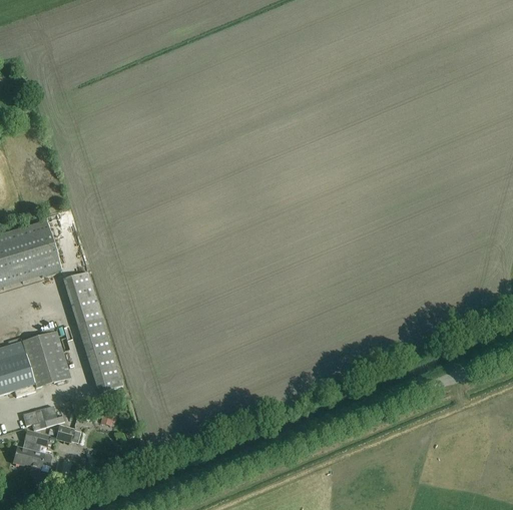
[(16,101),(19,110),(20,114),(30,110),(25,98),(16,101)]
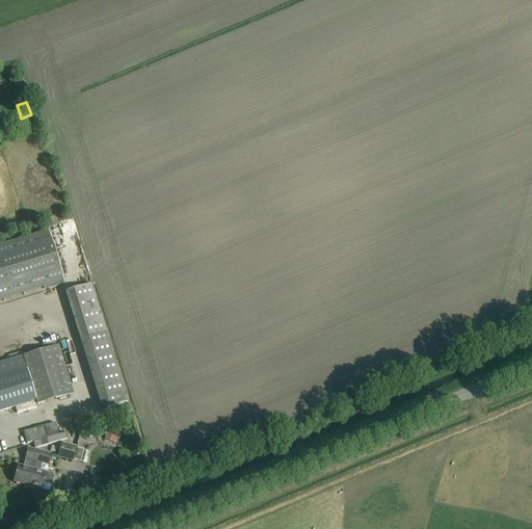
[(0,243),(0,298),(63,280),(48,229),(0,243)]
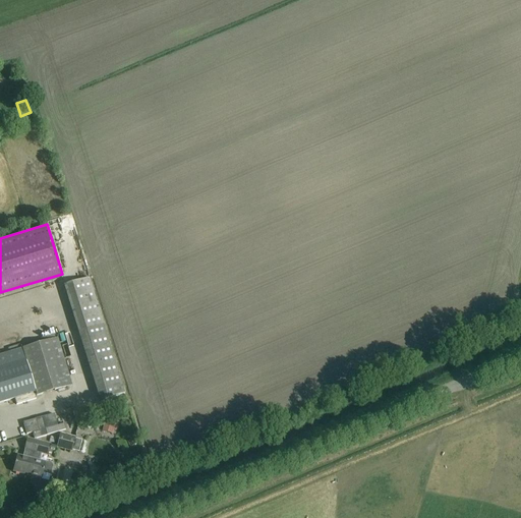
[(126,390),(90,274),(71,280),(108,395),(126,390)]
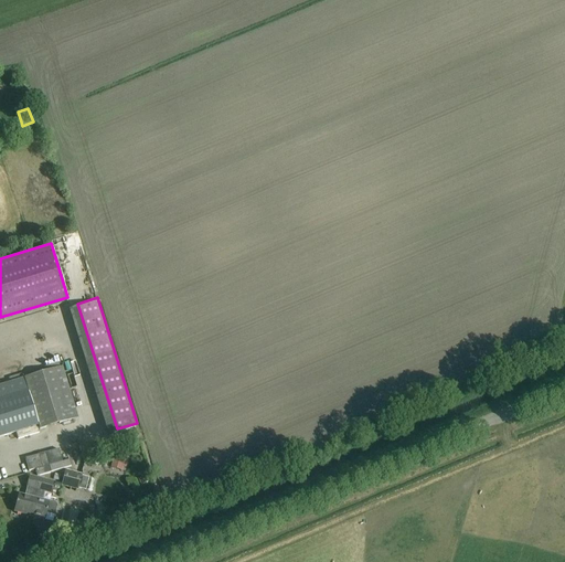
[(0,383),(0,433),(39,423),(40,426),(77,415),(63,364),(0,383)]
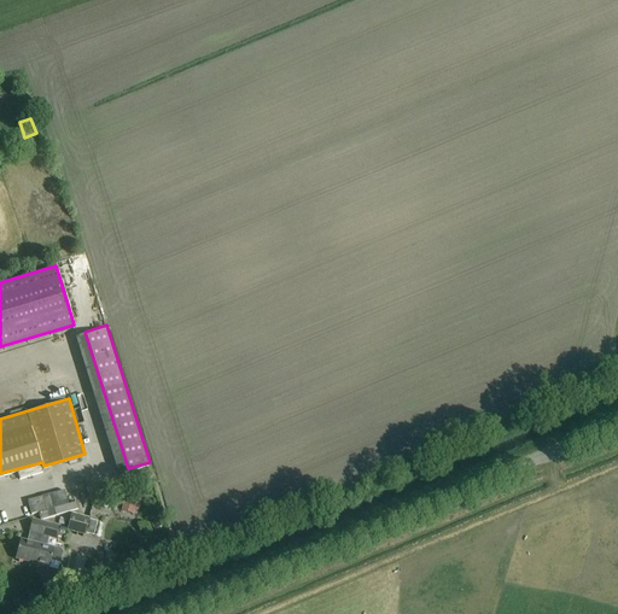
[(39,510),(41,518),(77,507),(76,500),(68,502),(64,489),(28,498),(31,512),(39,510)]
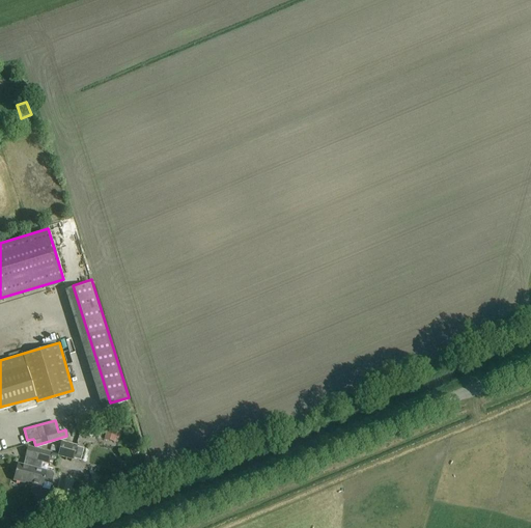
[(114,440),(118,426),(108,423),(104,437),(114,440)]
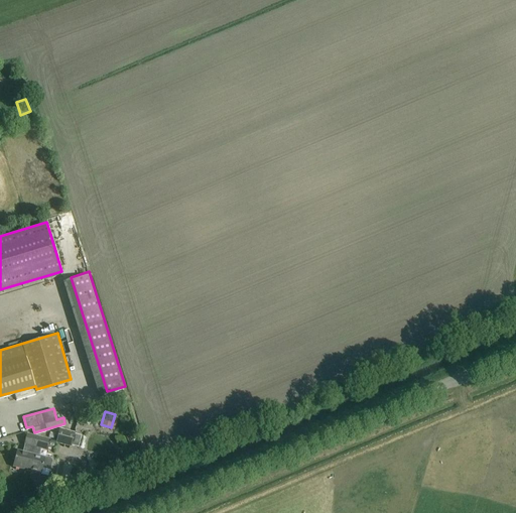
[(57,438),(71,442),(74,430),(60,427),(57,438)]
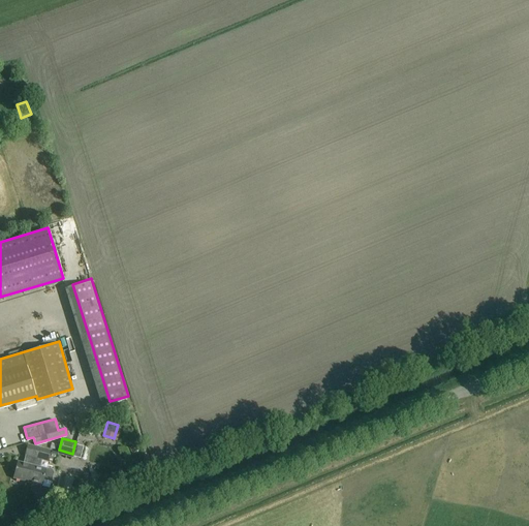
[(13,475),(28,480),(36,444),(28,442),(25,453),(26,453),(24,461),(18,459),(13,475)]
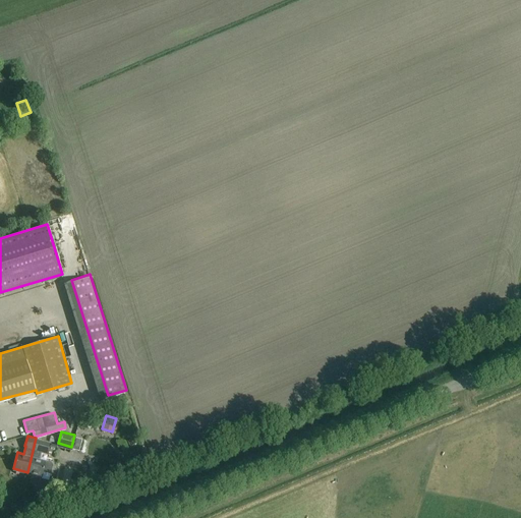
[(137,442),(135,437),(127,440),(129,445),(137,442)]
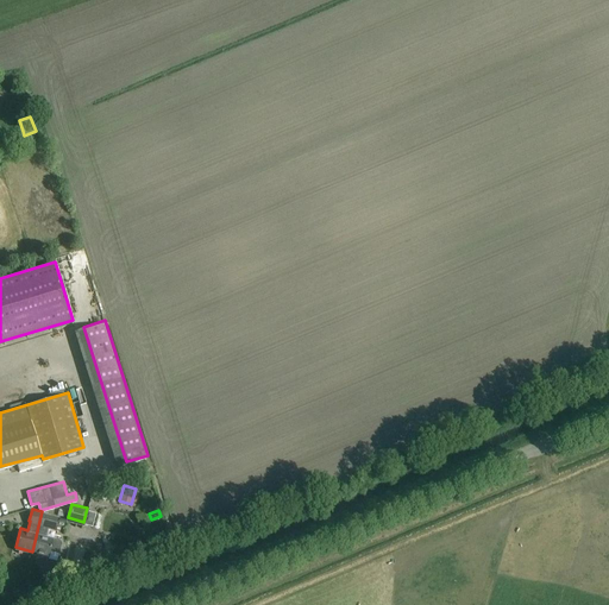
[(42,511),(32,552),(49,555),(50,548),(58,549),(61,540),(54,537),(54,535),(46,534),(49,527),(55,528),(58,516),(42,511)]
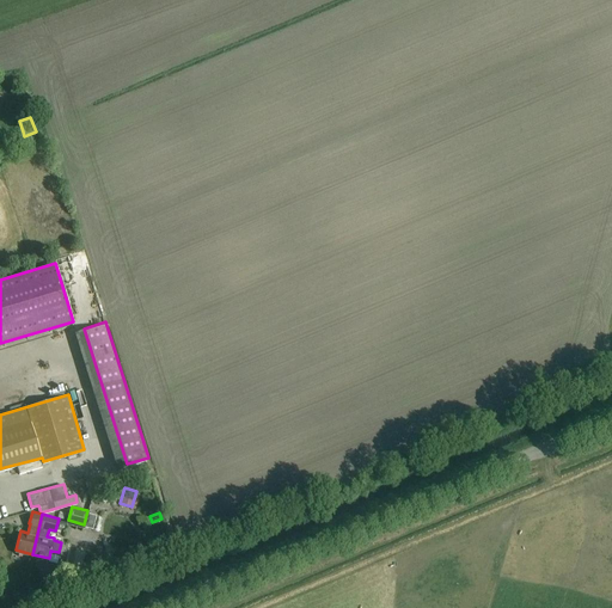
All buildings are outlined.
